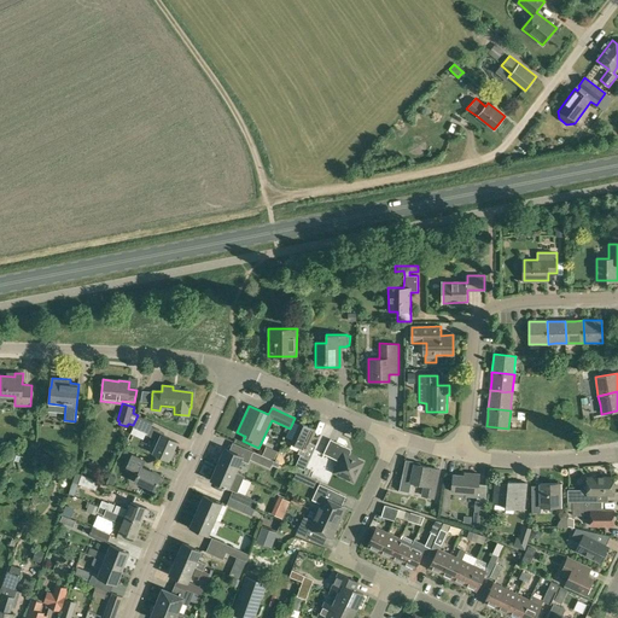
[(138,415),(133,425),(133,427),(146,433),(145,433),(156,438),(151,449),(155,450),(153,453),(168,459),(176,442),(163,435),(164,432),(151,426),(153,423),(138,415)]
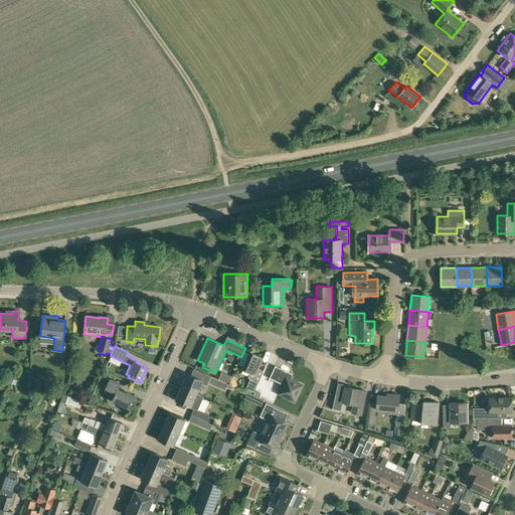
[(253,392),(263,372),(258,369),(263,358),(249,352),(241,370),(249,374),(247,378),(251,380),(247,388),(245,387),(242,389),(252,394),(253,392)]
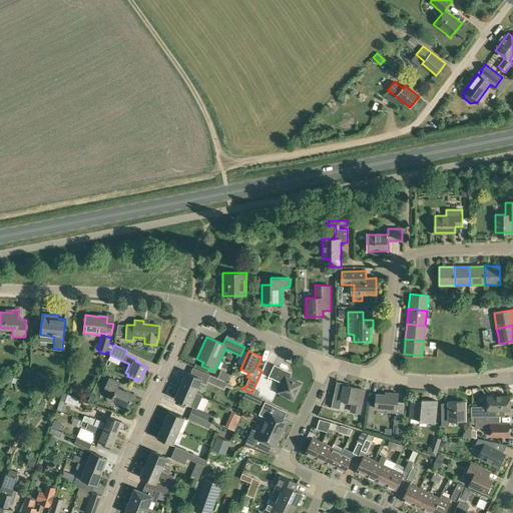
[(298,392),(302,384),(290,378),(292,375),(291,373),(274,365),(269,377),(282,383),(277,392),(293,400),(297,391),(298,392)]
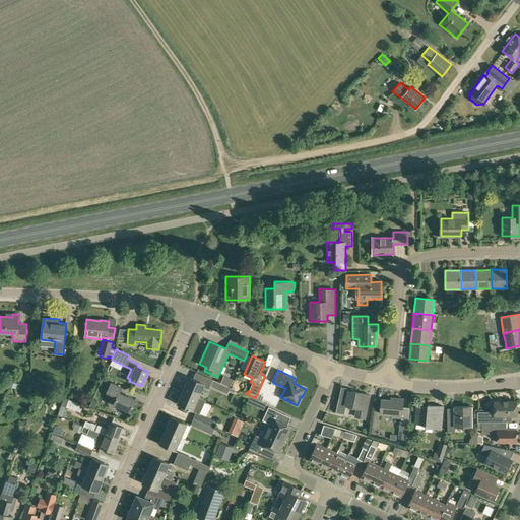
[(198,397),(203,387),(210,390),(212,387),(228,394),(231,388),(228,386),(214,381),(213,380),(195,373),(193,379),(189,377),(183,390),(198,397)]
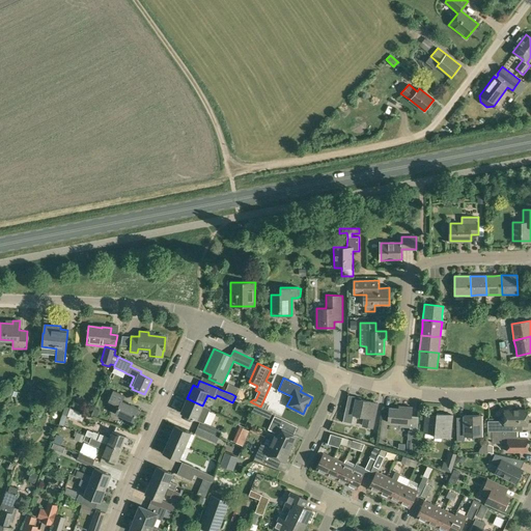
[(133,421),(138,409),(121,400),(123,395),(113,390),(108,401),(119,406),(115,414),(133,421)]
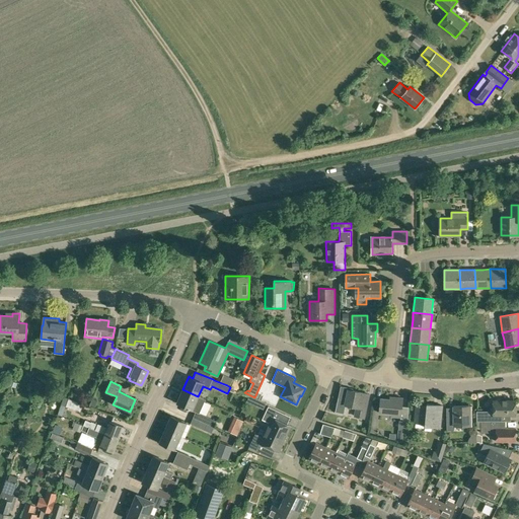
[(364,418),(369,394),(353,391),(353,388),(341,386),(335,412),(344,414),(346,405),(357,408),(355,417),(364,418)]
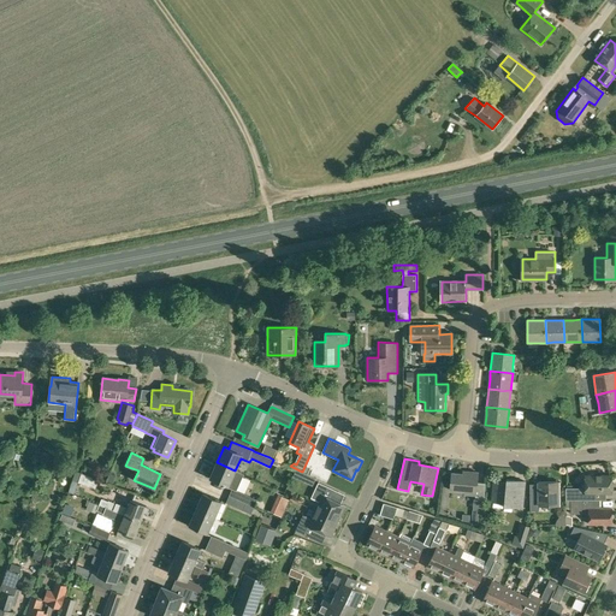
[(243,474),(235,471),(217,462),(209,478),(227,485),(226,486),(232,489),(229,496),(247,504),(254,507),(256,499),(236,491),(243,474)]
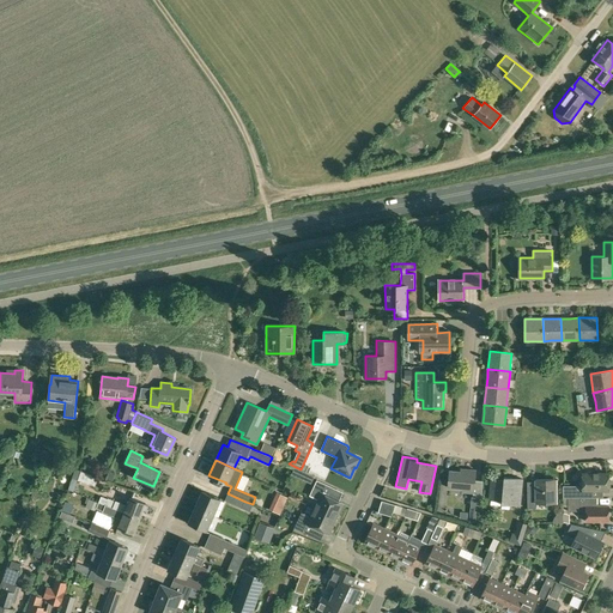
[(292,474),(304,480),(308,473),(295,467),(292,474)]
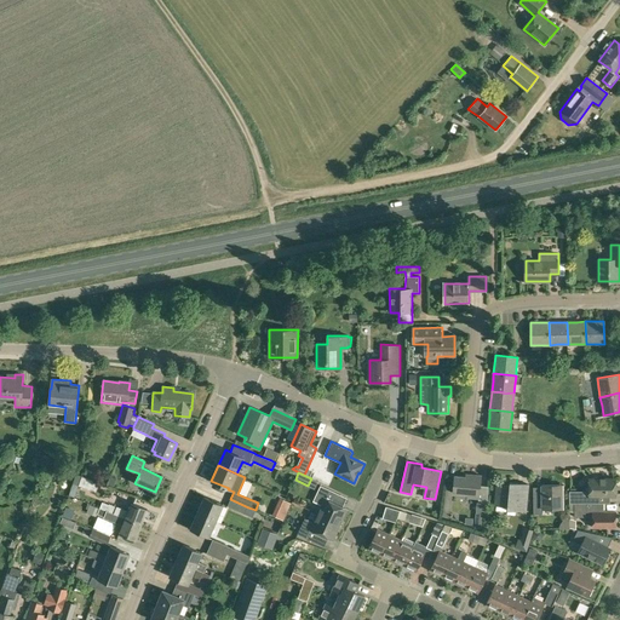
[(81,476),(76,475),(73,483),(79,486),(96,492),(99,482),(81,476)]
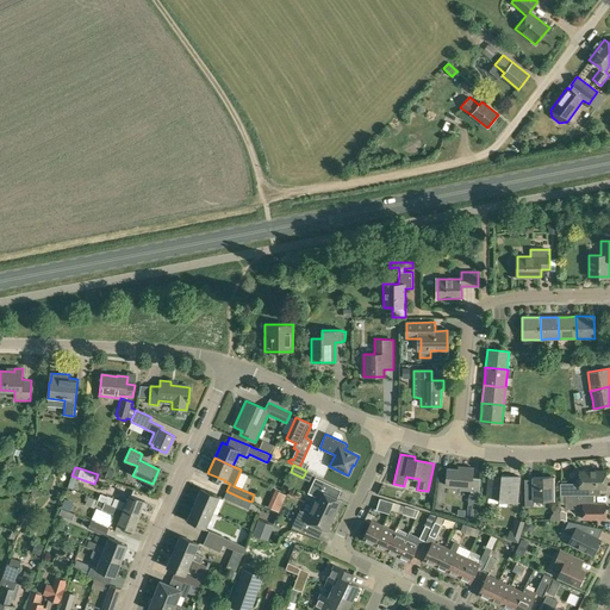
[(472,478),(473,468),(459,467),(459,470),(447,468),(446,485),(461,486),(460,490),(471,491),(471,495),(479,496),(480,479),(472,478)]
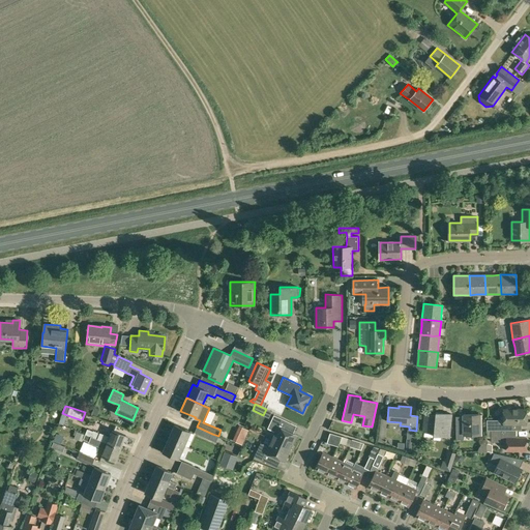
[(491,431),(509,431),(509,423),(526,423),(526,409),(503,409),(503,417),(500,417),(500,419),(487,419),(487,431),(491,431)]
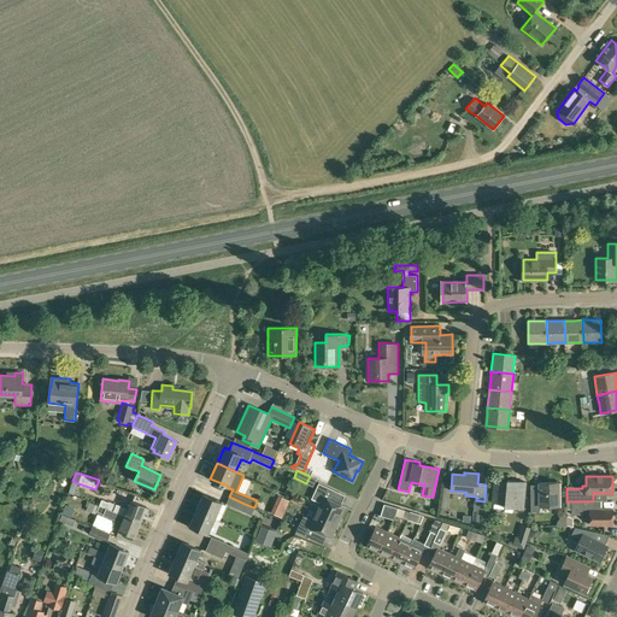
[(523,509),(526,482),(507,480),(507,483),(495,482),(493,504),(505,505),(505,507),(523,509)]
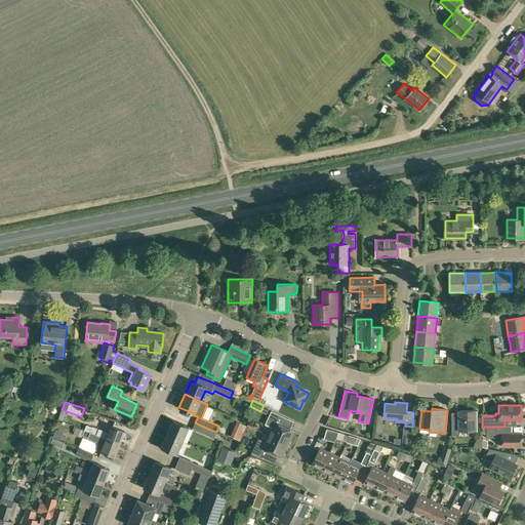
[(271,411),(265,425),(273,428),(269,435),(287,444),(293,431),(290,430),(281,425),(285,417),(271,411)]
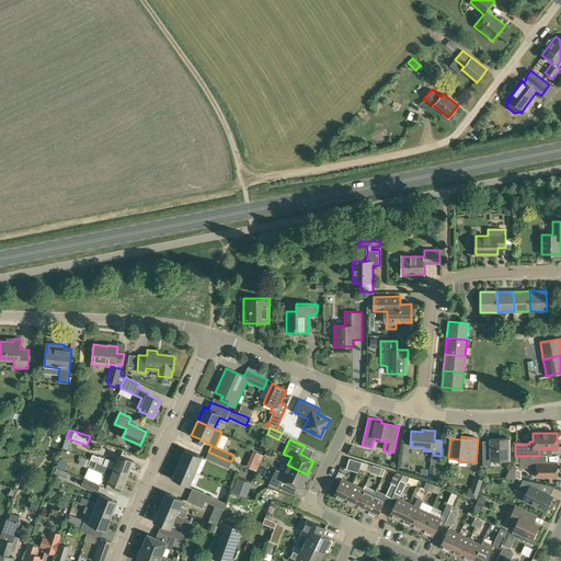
[(482,465),(491,465),(491,460),(510,460),(508,439),(490,439),(490,447),(482,447),(482,465)]
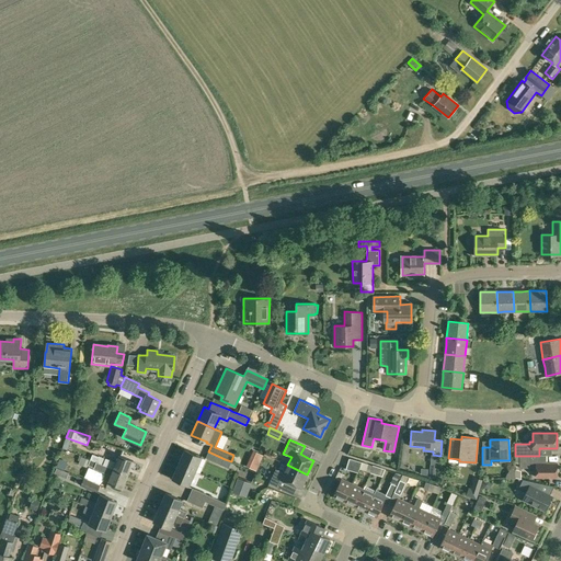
[(195,471),(202,457),(184,449),(179,464),(195,471)]
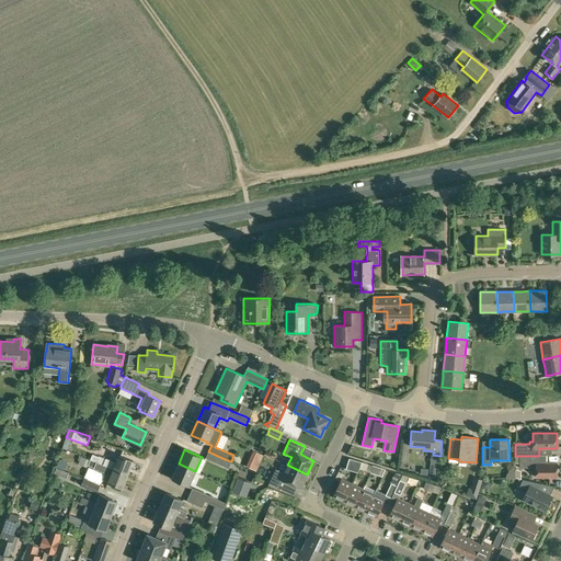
[(208,451),(205,458),(221,465),(225,459),(208,451)]
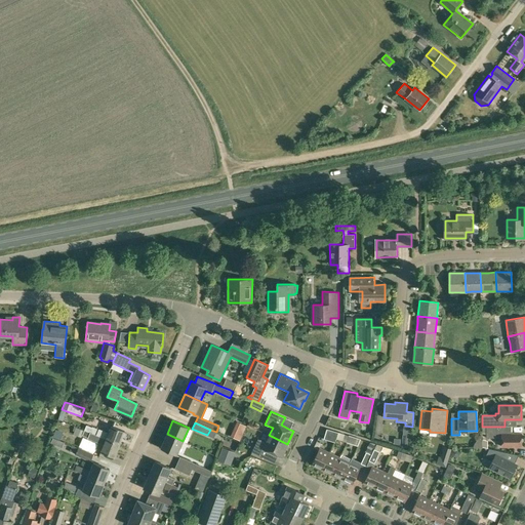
[(92,428),(88,426),(86,425),(84,430),(120,444),(125,432),(112,426),(109,433),(98,429),(92,427),(92,428)]
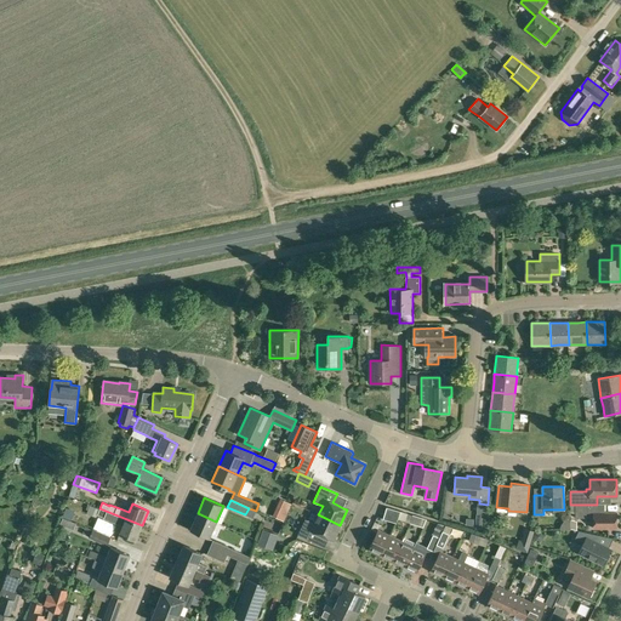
[(604,505),(597,505),(575,505),(575,518),(593,518),(593,528),(616,528),(616,513),(605,513),(604,505)]
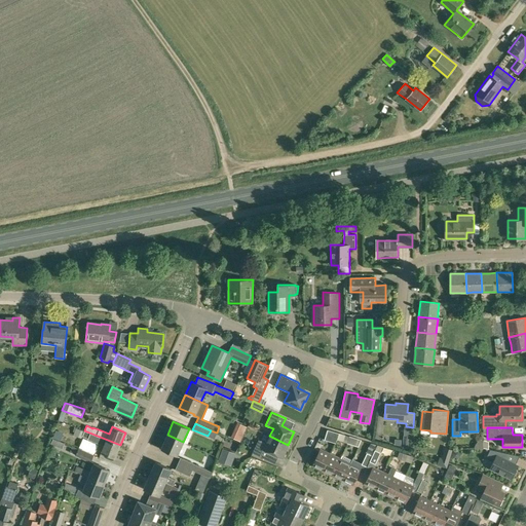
[(335,443),(337,439),(339,434),(327,429),(325,440),(335,443)]
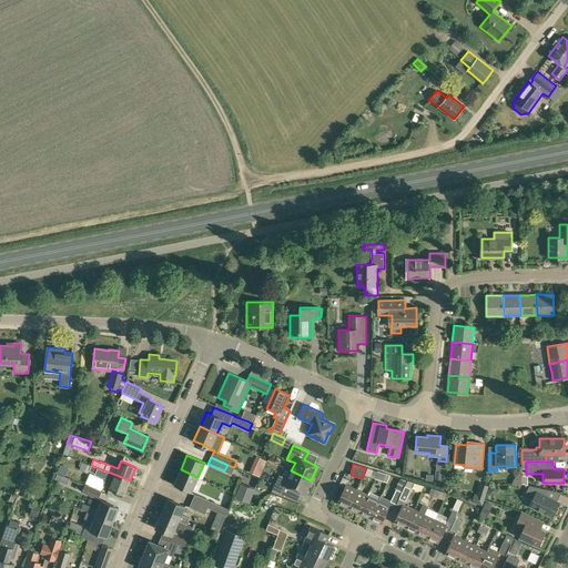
[(123,495),(130,480),(91,465),(89,470),(95,474),(97,473),(102,475),(102,477),(112,480),(109,488),(123,495)]
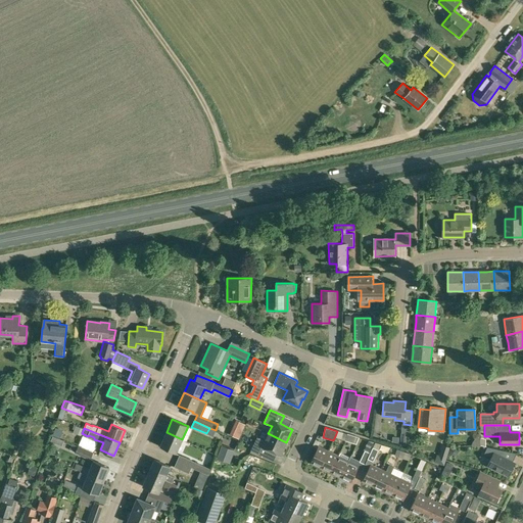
[(176,453),(182,439),(167,432),(160,445),(176,453)]
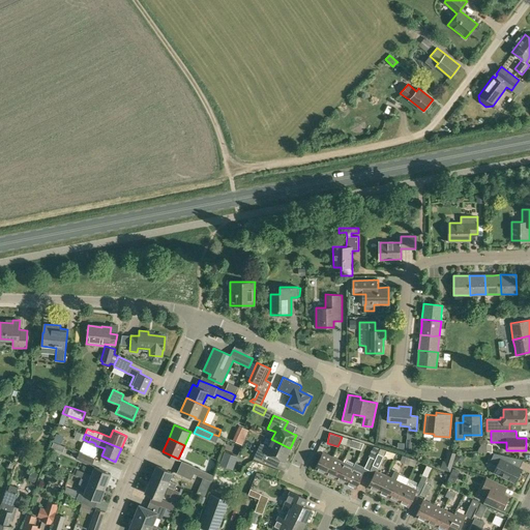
[(261,443),(254,455),(267,463),(270,454),(281,460),(284,462),(290,448),(271,439),(268,446),(261,443)]
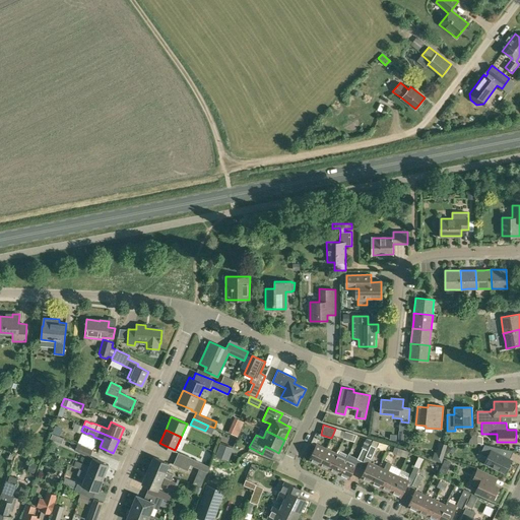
[(349,433),(345,432),(343,438),(354,441),(356,435),(349,433)]
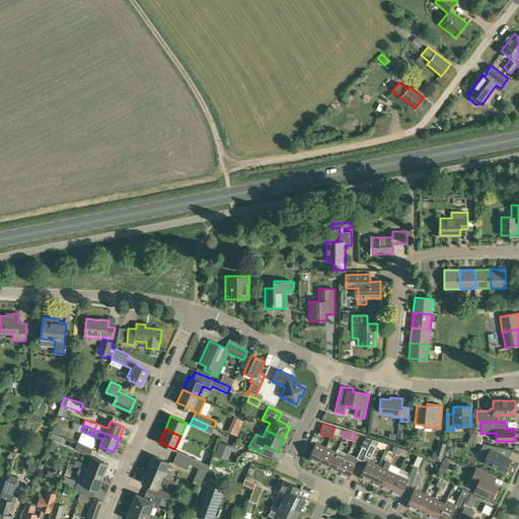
[(359,467),(362,460),(372,439),(367,438),(363,447),(362,447),(357,457),(348,453),(338,473),(348,478),(355,465),(359,467)]
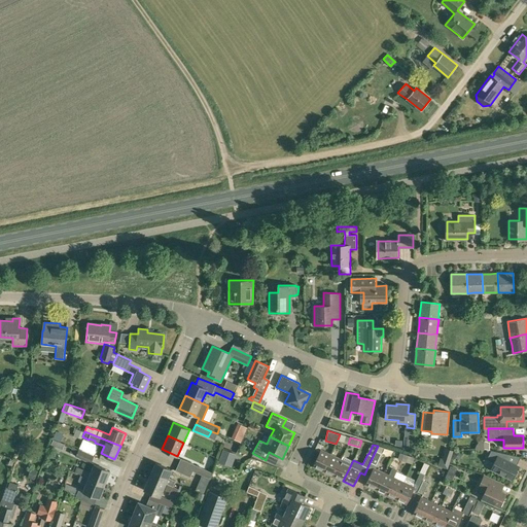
[(374,468),(381,454),(381,453),(383,448),(378,446),(367,467),(373,470),(365,485),(376,490),(384,472),(374,468)]
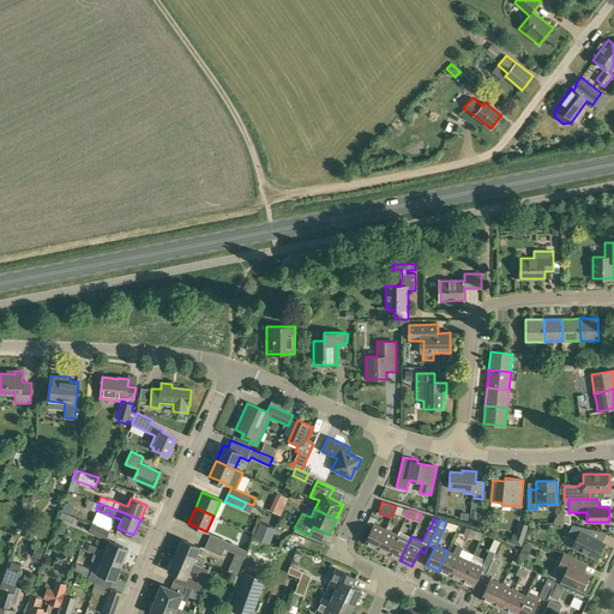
[(106,539),(108,531),(85,521),(82,528),(106,539)]
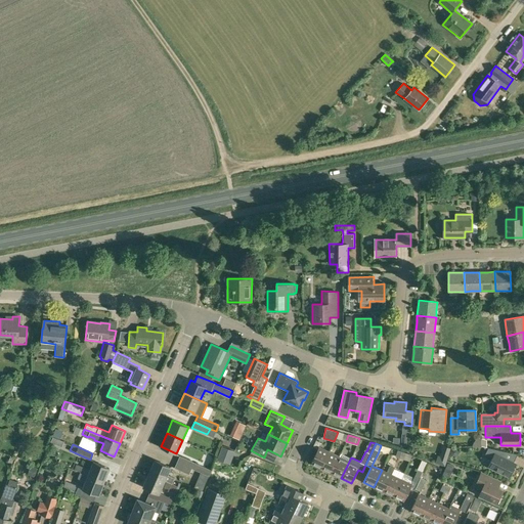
[(445,466),(451,448),(443,445),(440,455),(437,455),(435,463),(445,466)]
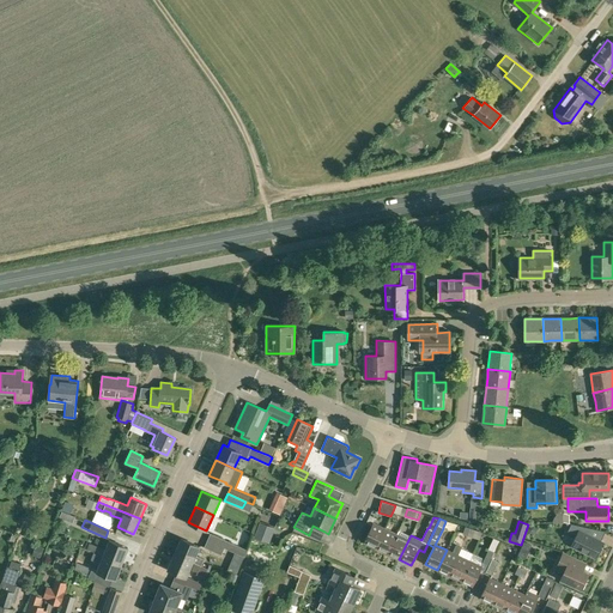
[(376,548),(386,529),(374,523),(364,542),(376,548)]
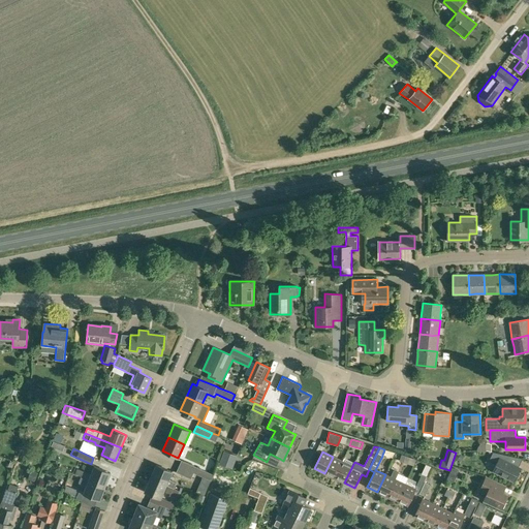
[(514,479),(515,478),(518,477),(520,472),(519,470),(520,469),(507,463),(510,456),(493,452),(490,458),(497,462),(494,470),(514,479)]
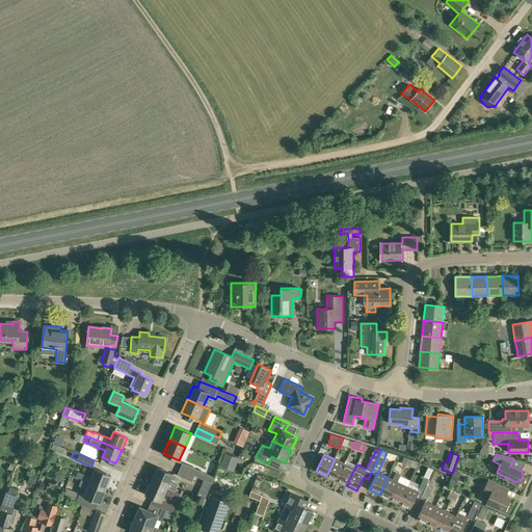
[(416,468),(419,461),(407,458),(405,464),(416,468)]
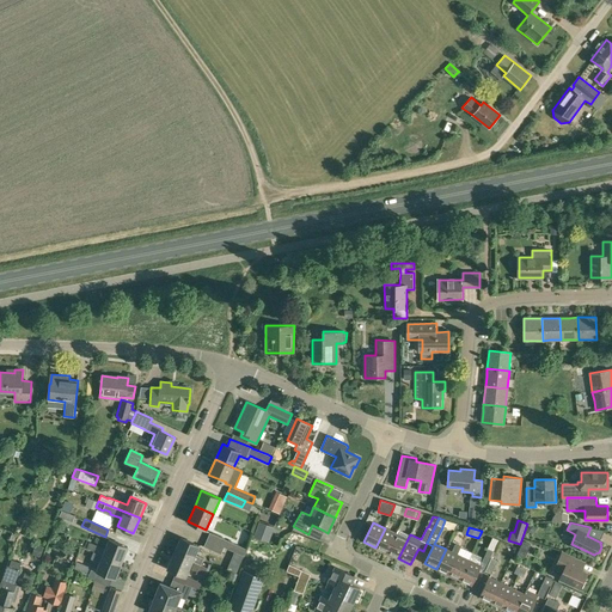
[(396,533),(385,528),(375,548),(387,554),(396,533)]
